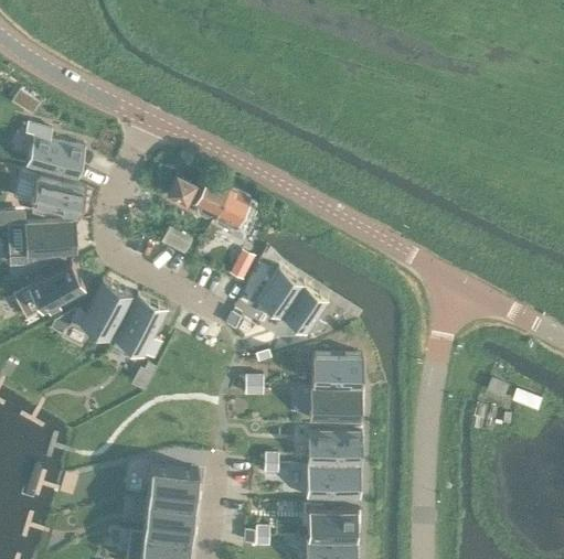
[(35,113),(42,100),(22,89),(14,100),(35,113)]
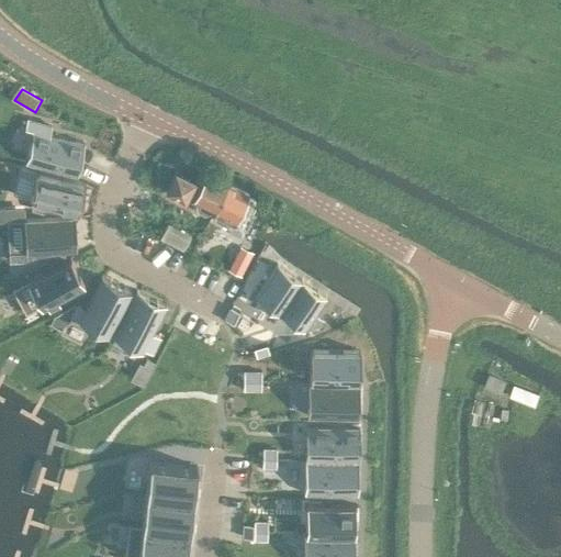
[(27,124),(25,133),(33,135),(25,167),(77,179),(85,147),(51,138),(52,131),(27,124)]
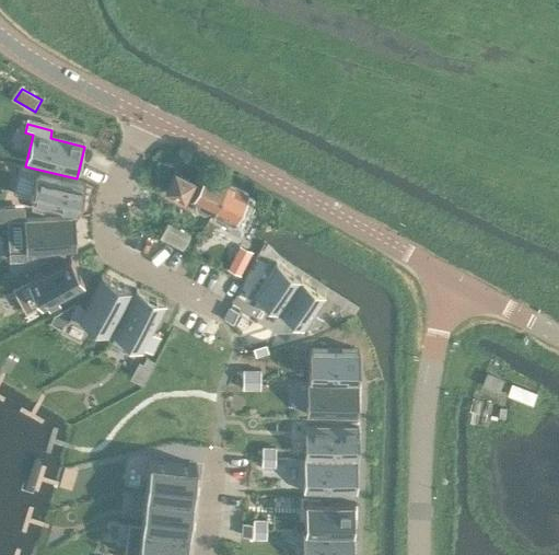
[(194,200),(191,204),(196,206),(196,208),(210,216),(211,214),(213,215),(226,187),(206,176),(197,193),(191,189),(195,183),(176,173),(166,192),(186,201),(188,197),(194,200)]
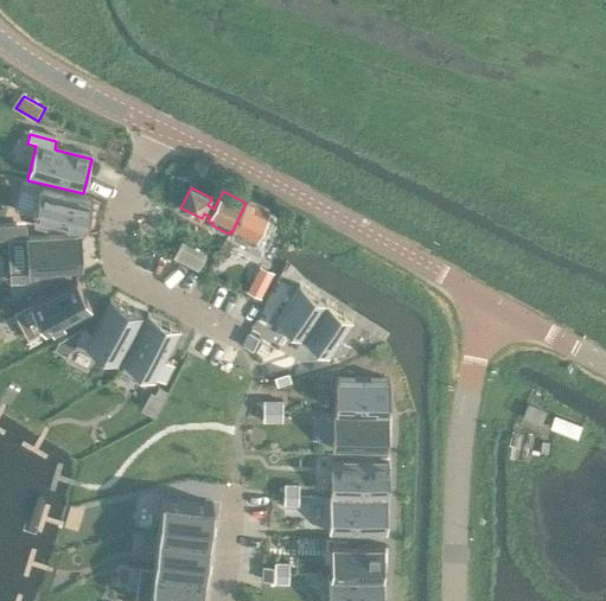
[(40,189),(32,219),(33,219),(37,219),(34,229),(48,232),(50,223),(84,231),(93,200),(40,189)]
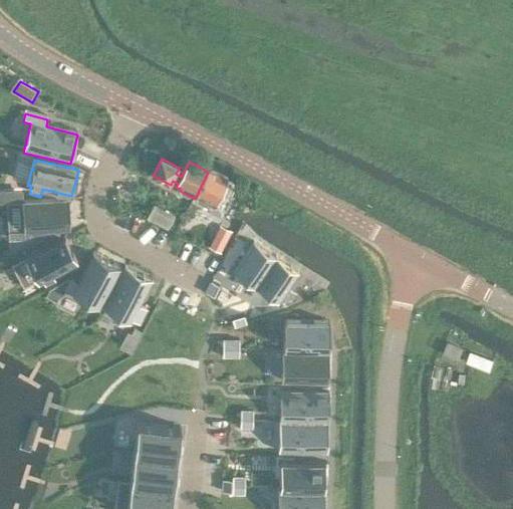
[(208,172),(196,197),(197,198),(197,199),(210,206),(211,204),(226,212),(233,198),(229,196),(230,192),(224,189),(228,182),(208,172)]
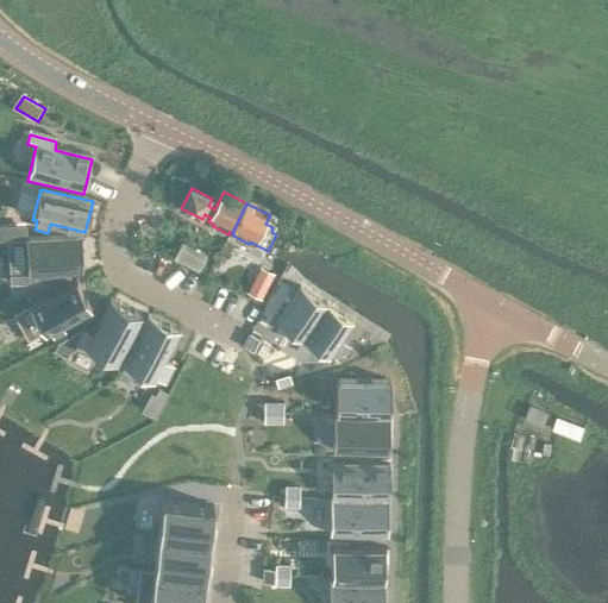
[(14,226),(0,226),(0,240),(14,239),(14,226)]
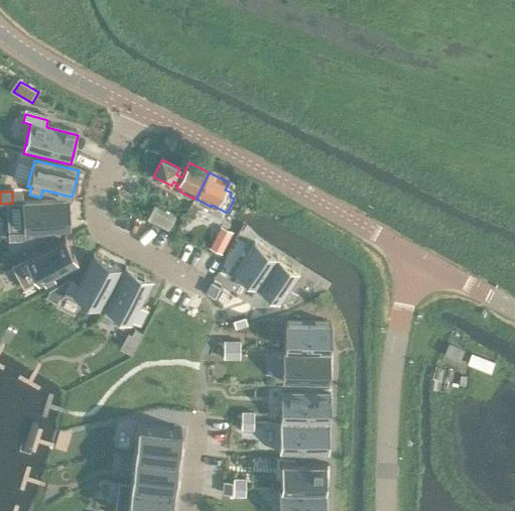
[(69,203),(22,205),(22,206),(24,235),(27,235),(28,243),(45,242),(44,234),(59,233),(71,232),(69,203)]
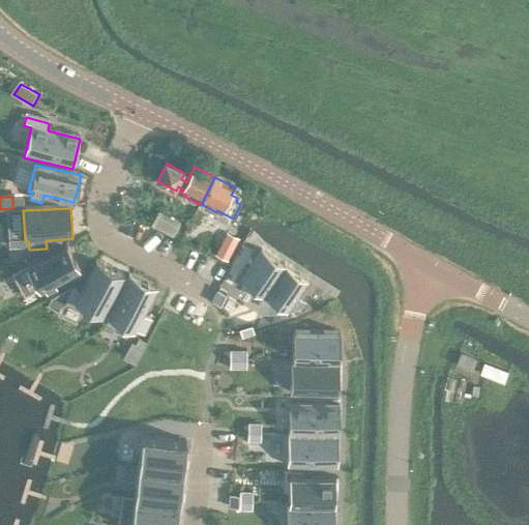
[(159,214),(152,227),(174,238),(181,226),(159,214)]
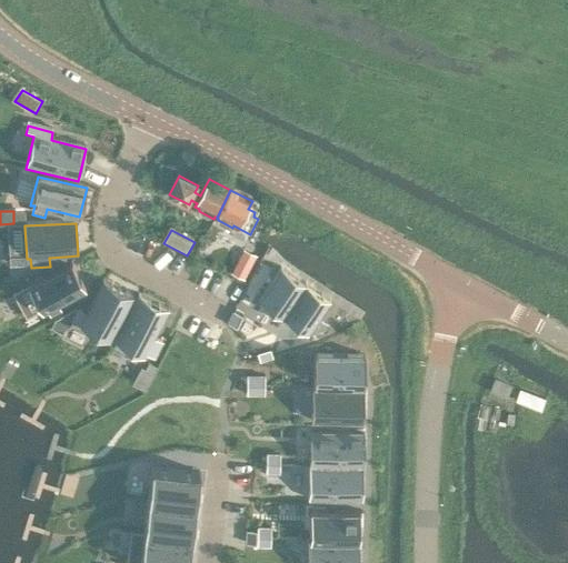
[(240,262),(232,278),(243,283),(256,260),(245,254),(240,262)]
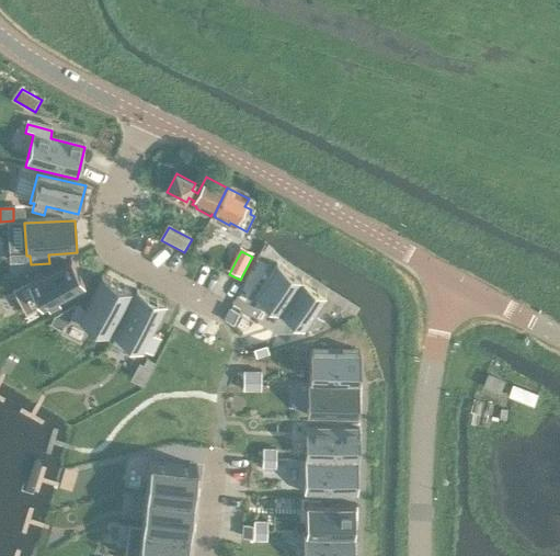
[(70,261),(27,284),(41,309),(49,305),(54,313),(65,307),(61,299),(84,286),(70,261)]
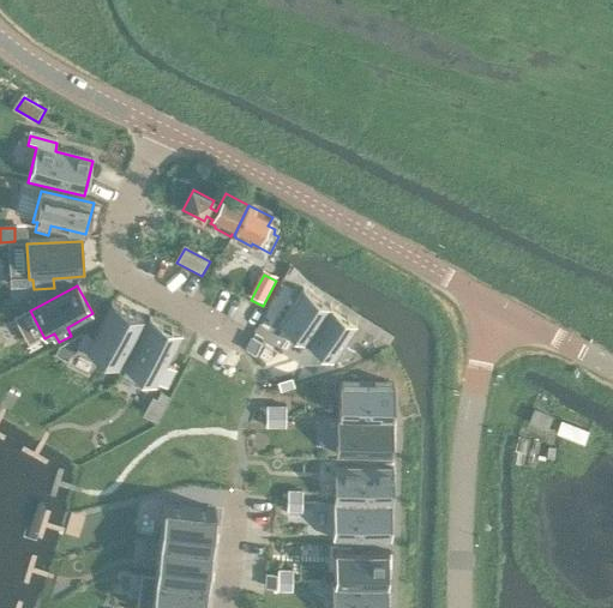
[(304,293),(280,329),(306,347),(330,309),(304,293)]
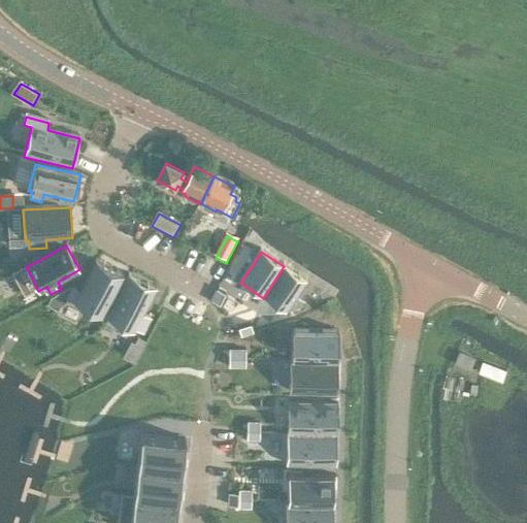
[(72,292),(67,301),(74,304),(74,305),(102,320),(124,278),(96,263),(80,294),(73,290),(72,292)]
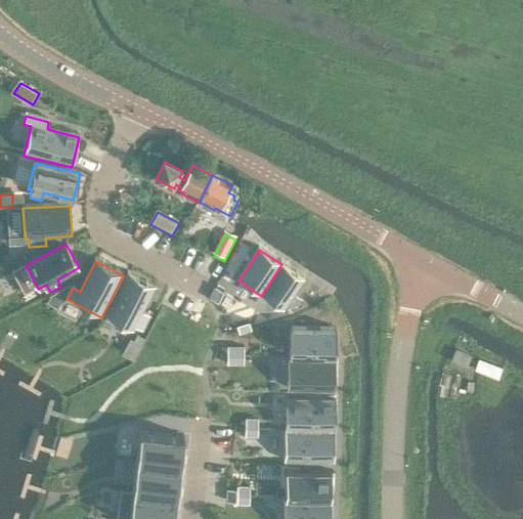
[(281,264),(261,296),(284,310),(304,279),(281,264)]
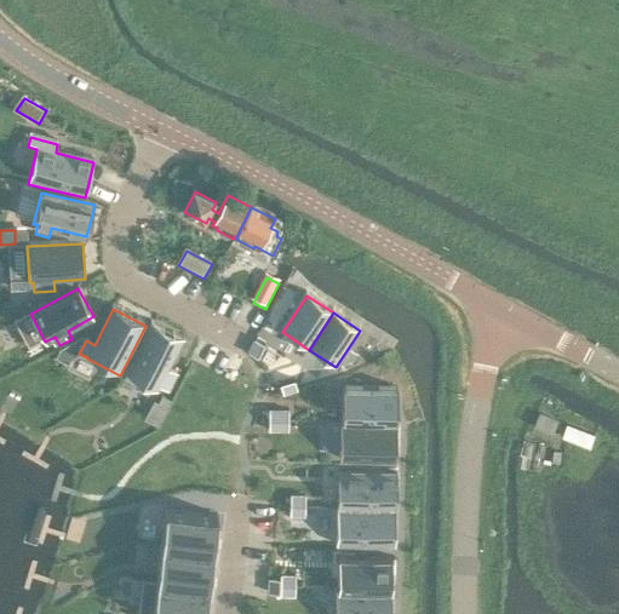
[(152,325),(125,378),(158,395),(160,390),(167,395),(177,377),(168,372),(184,342),(152,325)]
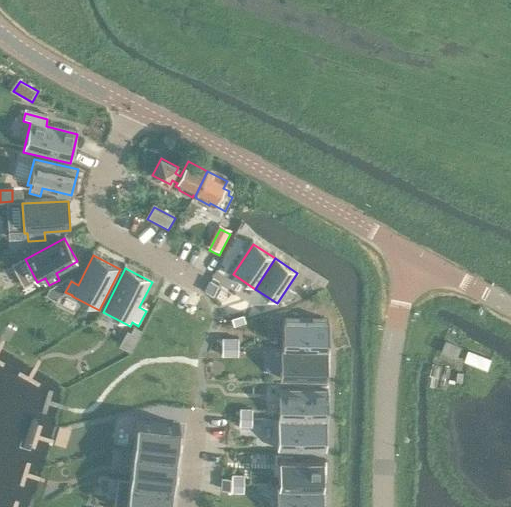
[(211,283),(205,295),(213,299),(218,287),(211,284),(211,283)]
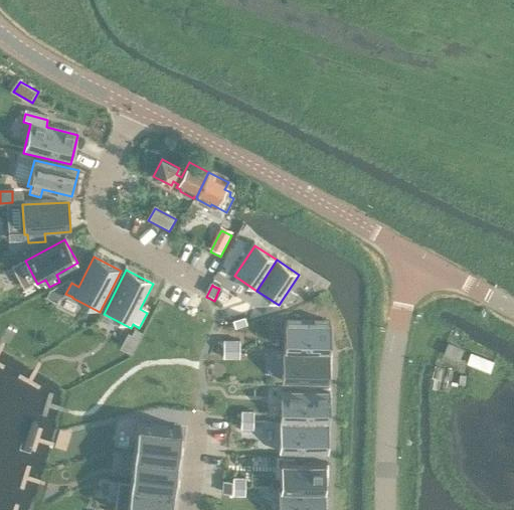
[(48,296),(46,301),(56,307),(59,301),(48,296)]
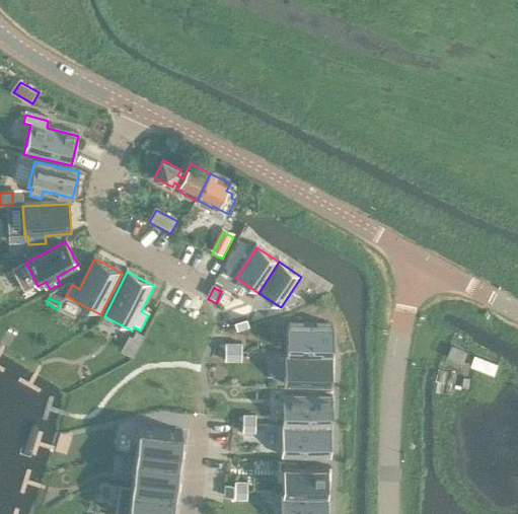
[(246,321),(234,325),(237,334),(248,329),(246,321)]
